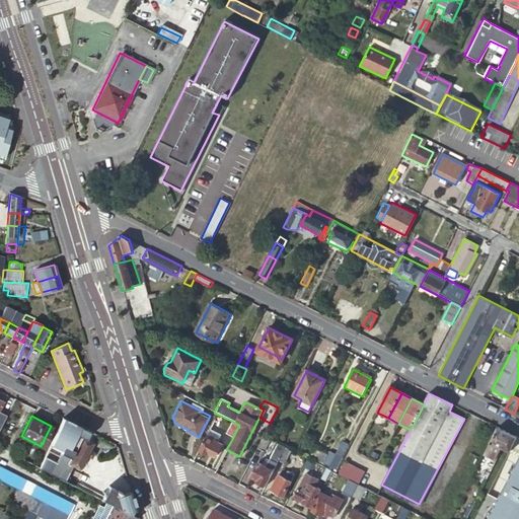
[(72,429),(75,424),(69,421),(66,426),(72,429)]
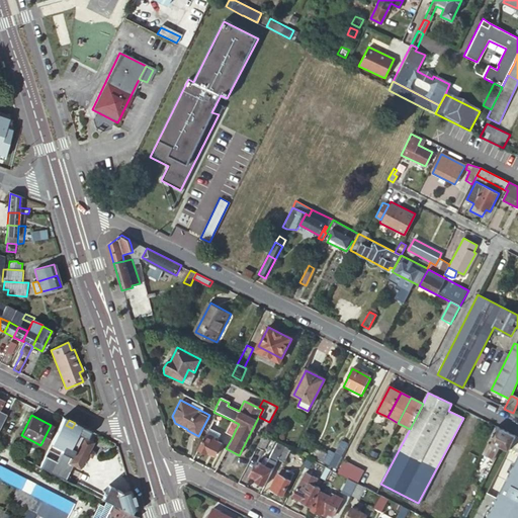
[(232,438),(236,429),(239,424),(231,420),(224,433),(232,438)]
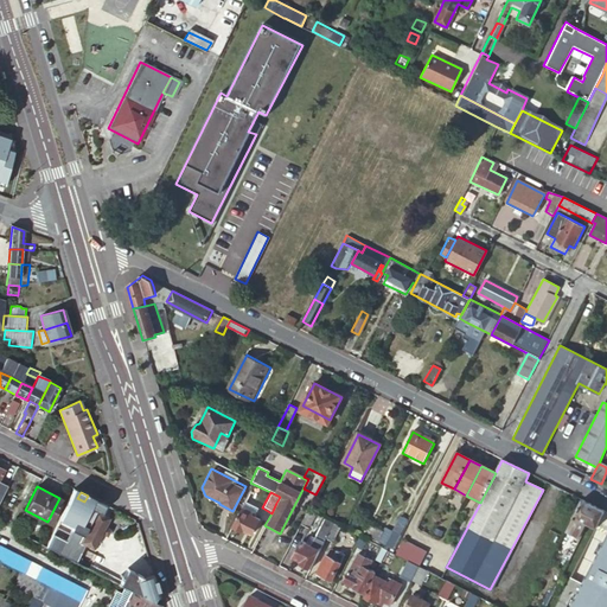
[(604,511),(581,500),(566,530),(580,537),(586,524),(595,528),(604,511)]
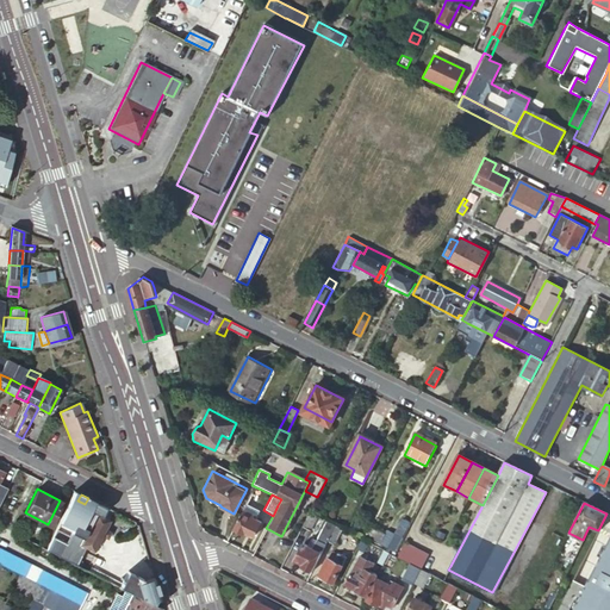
[(110,521),(89,510),(83,522),(81,521),(80,524),(82,526),(81,527),(87,529),(80,545),(94,552),(110,521)]
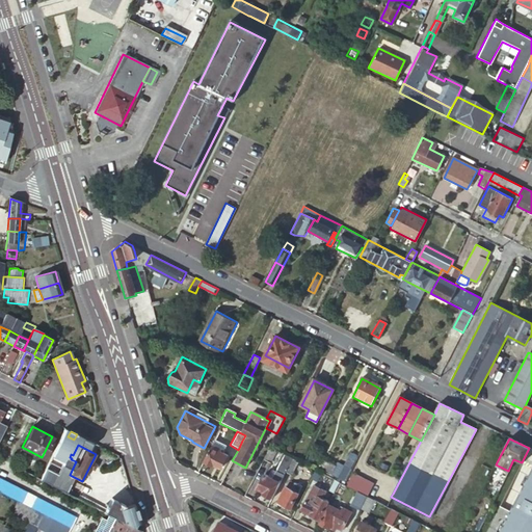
[(210,447),(202,462),(211,468),(212,466),(219,470),(225,458),(221,455),(222,453),(210,447)]
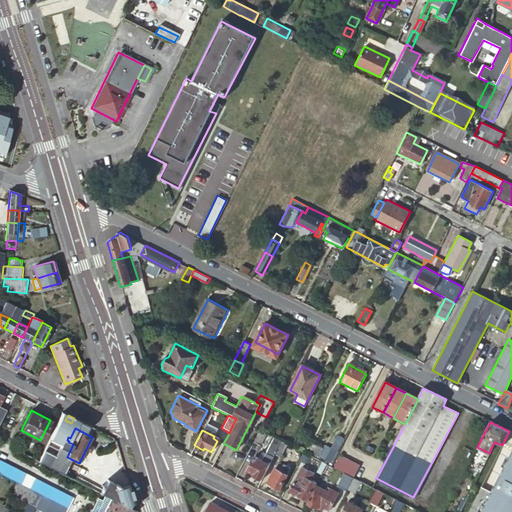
[(258,430),(252,443),(258,446),(264,433),(258,430)]
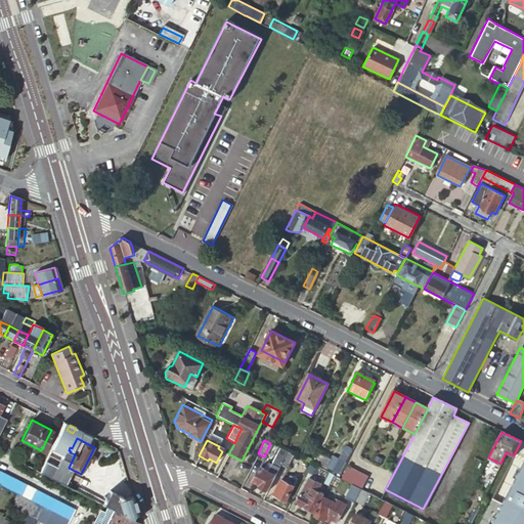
[(256,487),(266,492),(280,465),(288,452),(279,448),(267,472),(259,468),(251,482),(257,485),(256,487)]
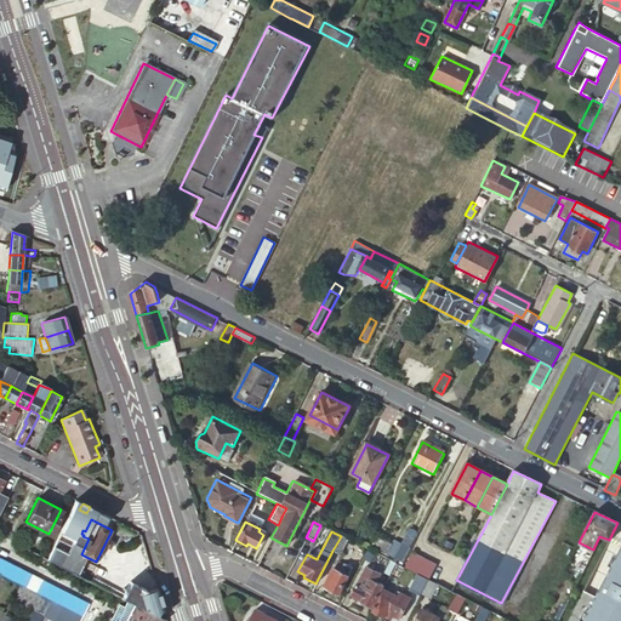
[(398,547),(375,535),(370,543),(394,556),(393,557),(400,562),(408,546),(400,542),(398,547)]
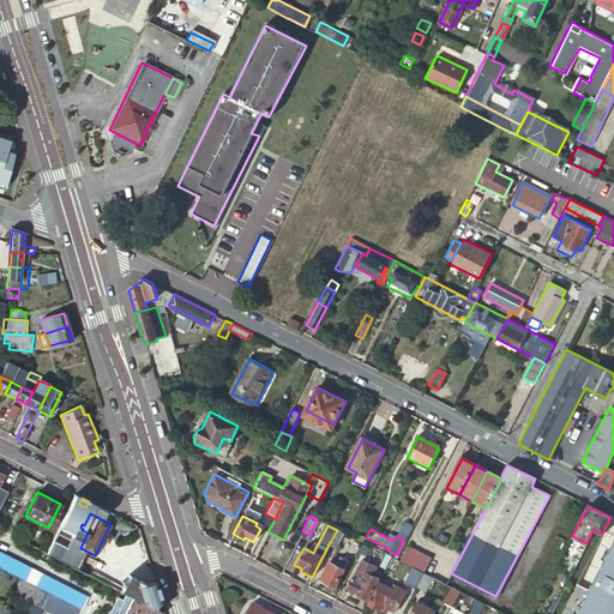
[(337,530),(329,545),(335,548),(342,533),(337,530)]
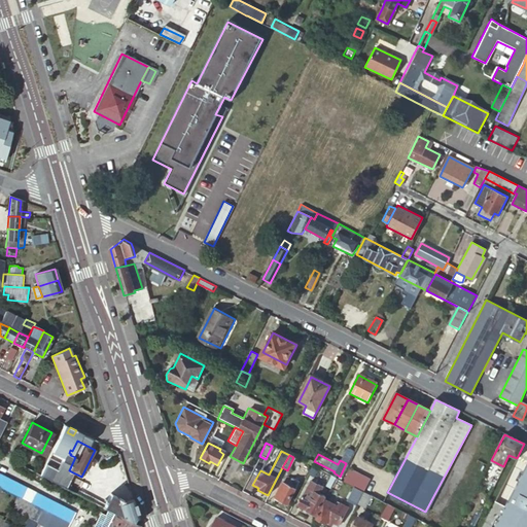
[(503,511),(493,504),(481,526),(526,526),(526,463),(504,508),(503,511)]
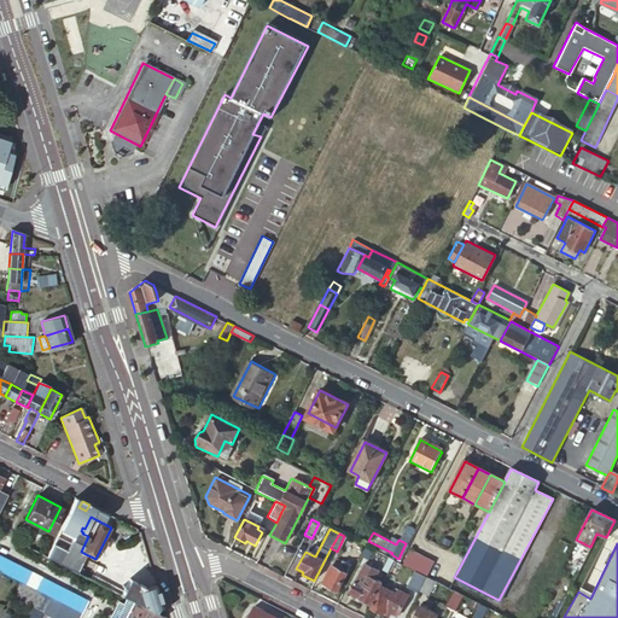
[(365,547),(359,560),(363,564),(371,549),(365,547)]
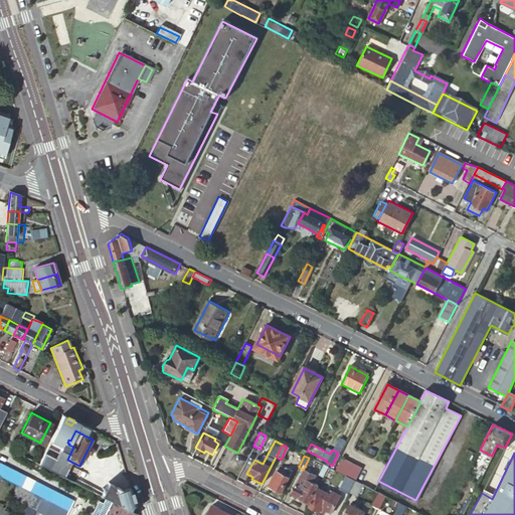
[(51,500),(57,489),(0,461),(0,474),(16,483),(41,496),(51,500)]
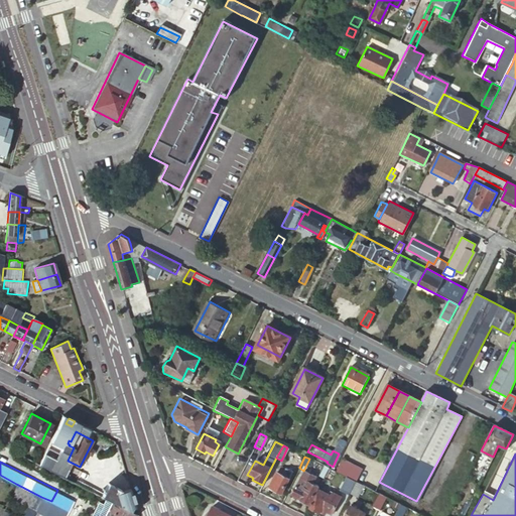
[(325,474),(328,468),(324,466),(317,478),(321,480),(325,474)]
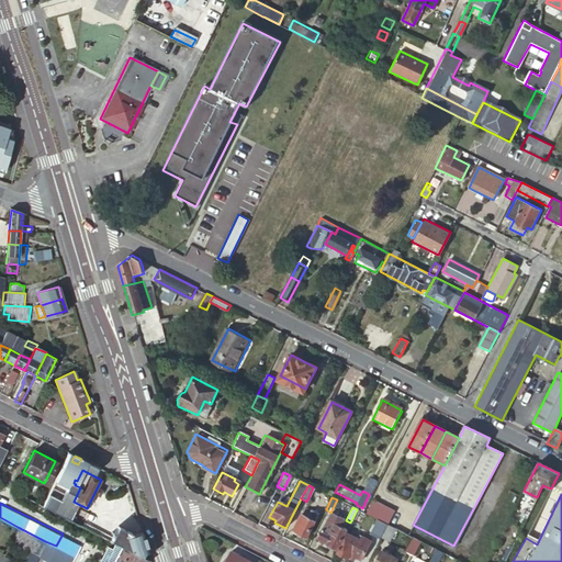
[(393,510),(386,507),(380,521),(386,525),(393,510)]
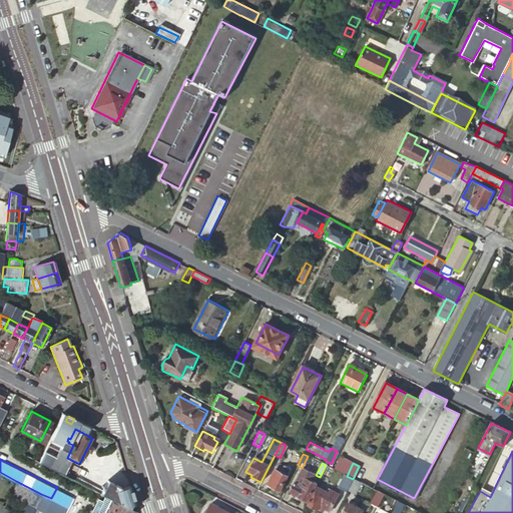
[(279,473),(282,467),(277,464),(266,483),(271,486),(271,487),(279,491),(286,477),(279,473)]
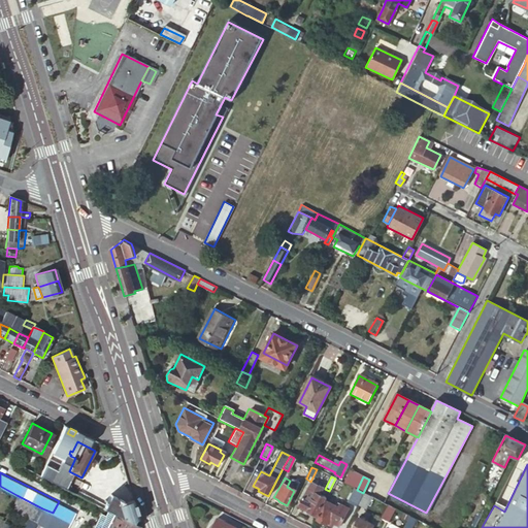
[(342,483),(340,482),(335,479),(332,485),(339,489),(342,483)]
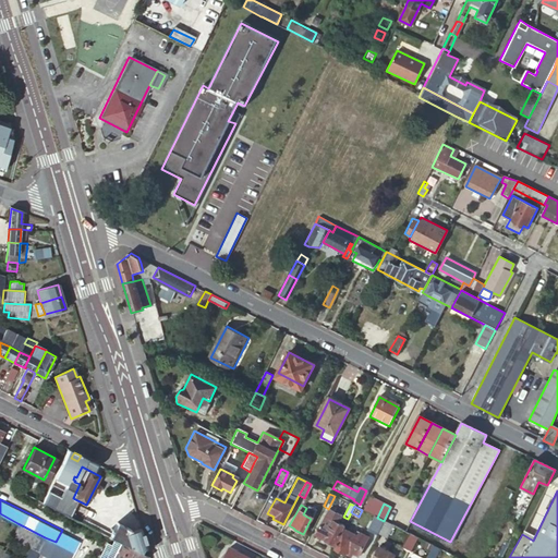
[(307,507),(306,508),(303,514),(311,519),(315,510),(307,507)]
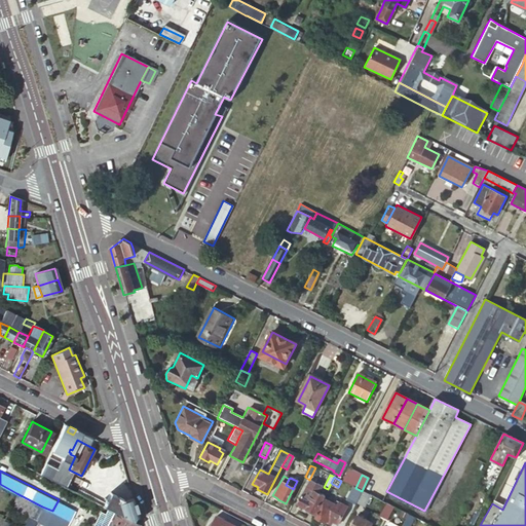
[(355,488),(352,486),(345,499),(354,503),(362,491),(355,488)]
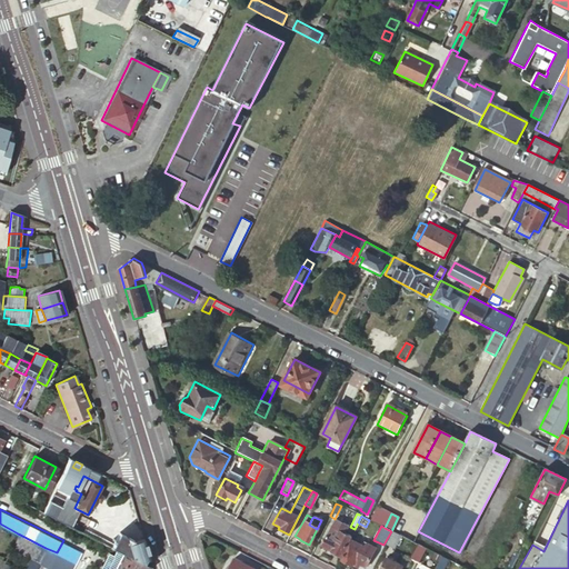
[(349,537),(330,527),(320,546),(329,551),(329,552),(339,557),(349,537)]
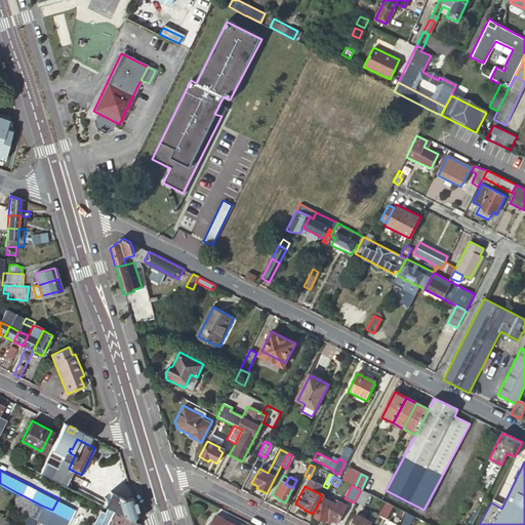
[(361,490),(354,502),(360,506),(367,493),(361,490)]
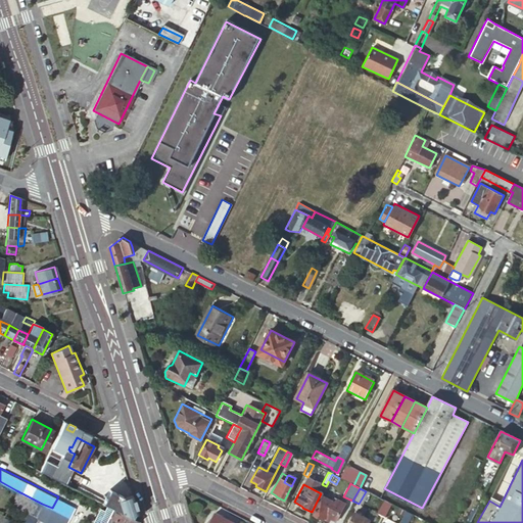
[(384,488),(379,498),(382,500),(391,504),(396,507),(405,511),(412,514),(418,517),(422,508),(384,488)]
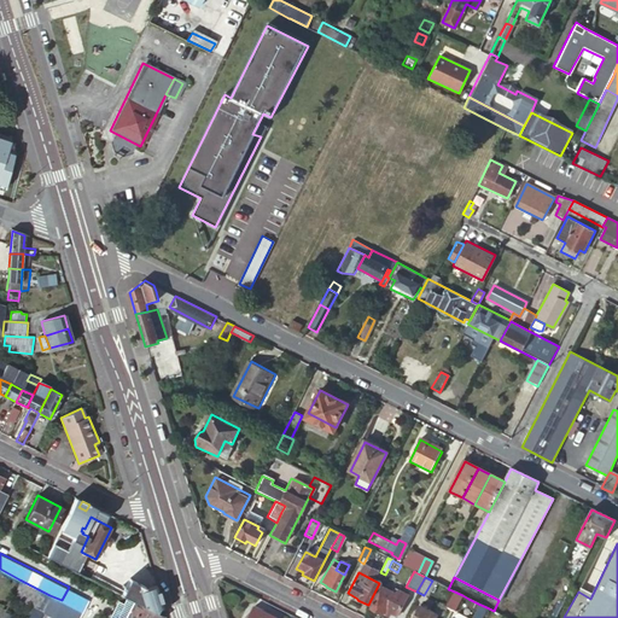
[(12,594),(42,610),(50,595),(19,579),(12,594)]
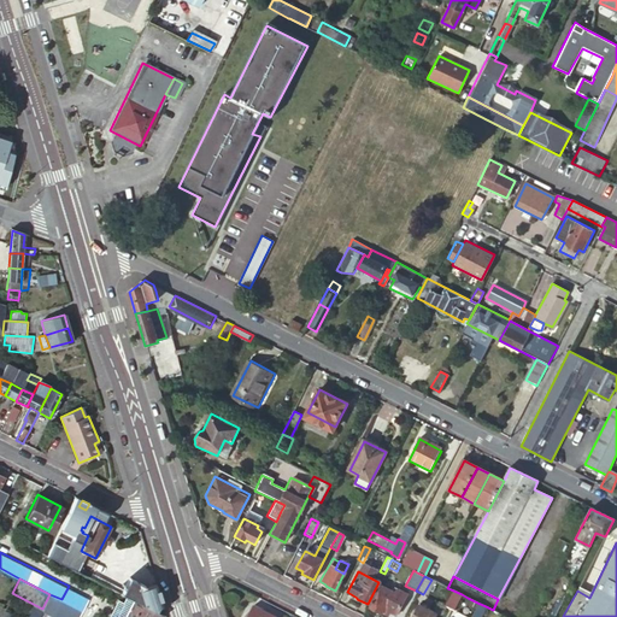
[(130,583),(123,595),(136,601),(142,591),(130,583)]
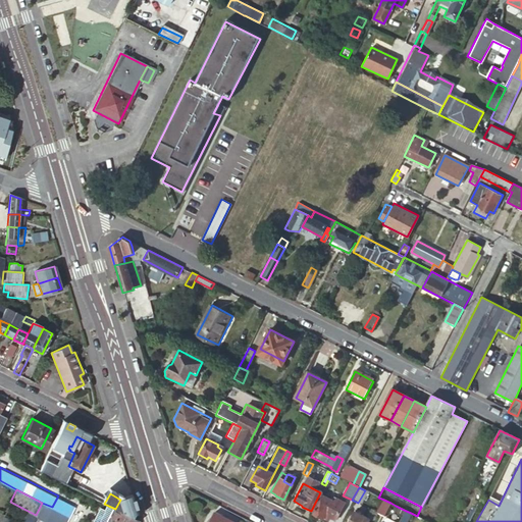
[(332,500),(321,494),(312,514),(323,520),(325,516),(335,521),(345,504),(333,498),(332,500)]
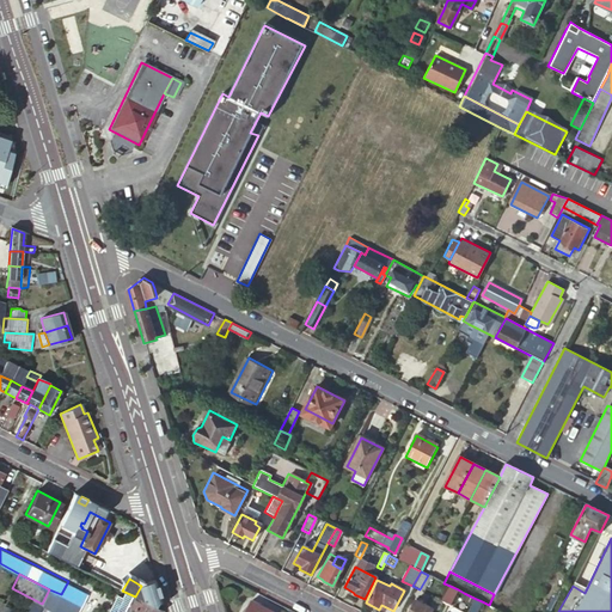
[(61,594),(79,604),(86,591),(68,581),(61,594)]
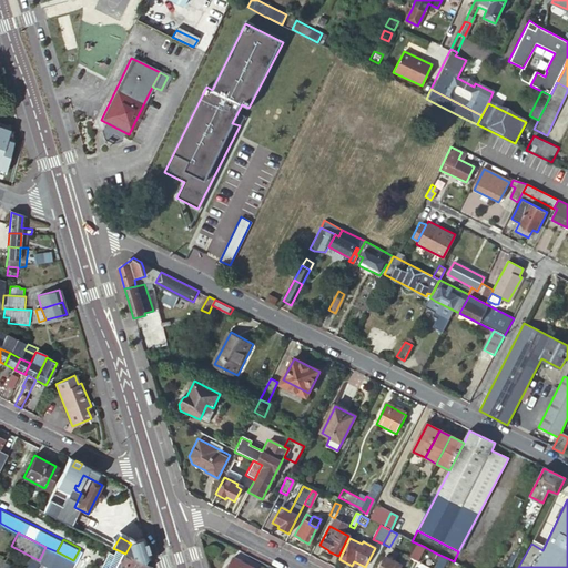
[(415,543),(406,558),(416,564),(425,547),(415,543)]
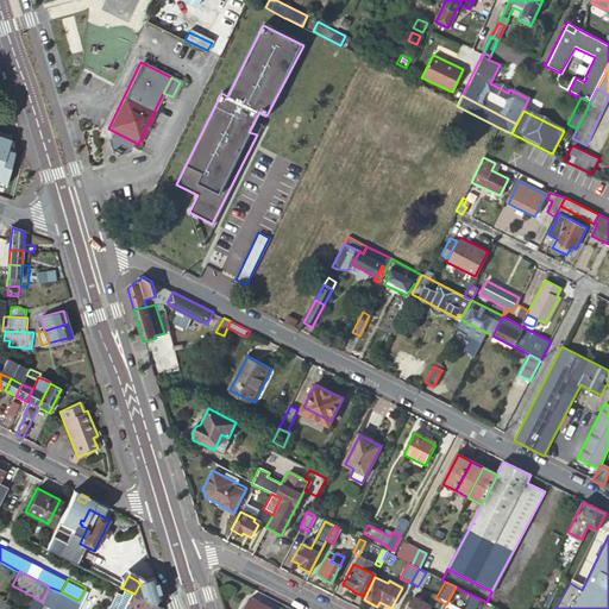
[(74,608),(79,601),(61,591),(49,586),(42,601),(55,608),(52,608),(74,608)]
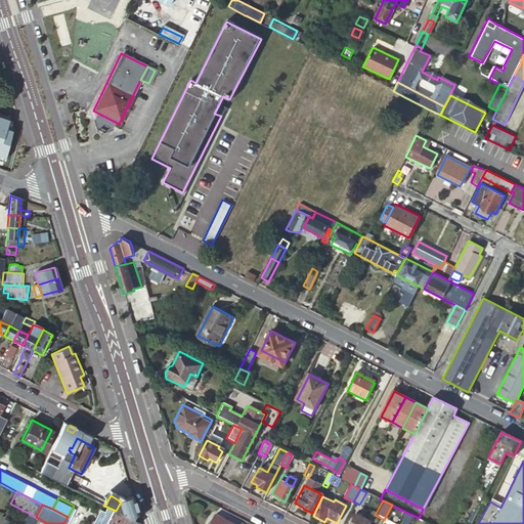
[(132,523),(134,521),(116,511),(104,506),(102,511),(111,515),(110,517),(107,516),(104,523),(107,523),(132,523)]
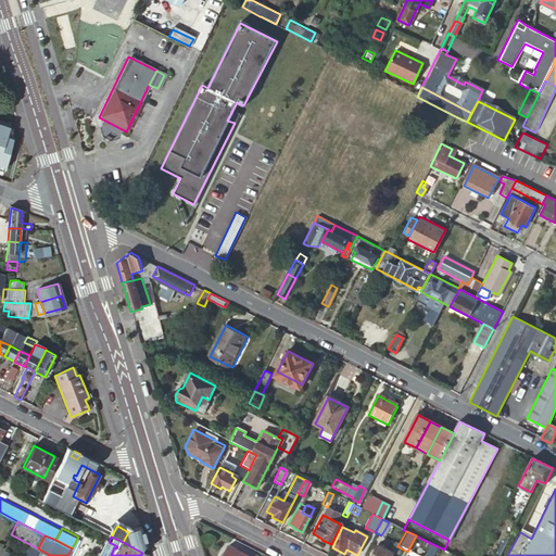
[(432,555),(438,546),(430,543),(424,555),(432,555)]
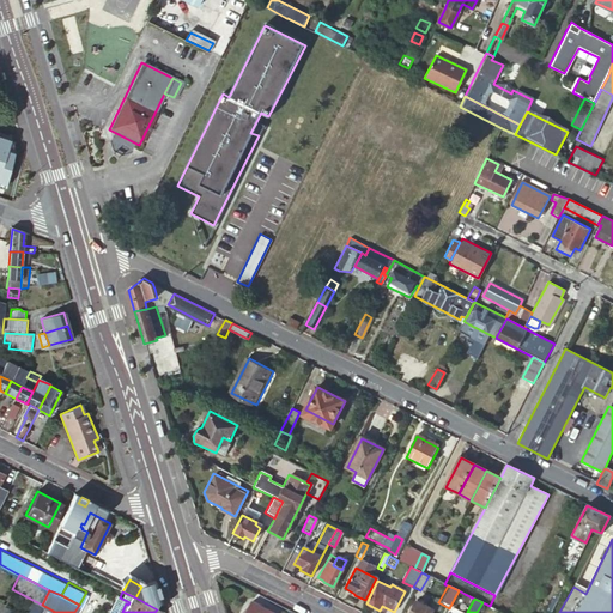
[(246,612),(274,612),(253,601),(246,612)]
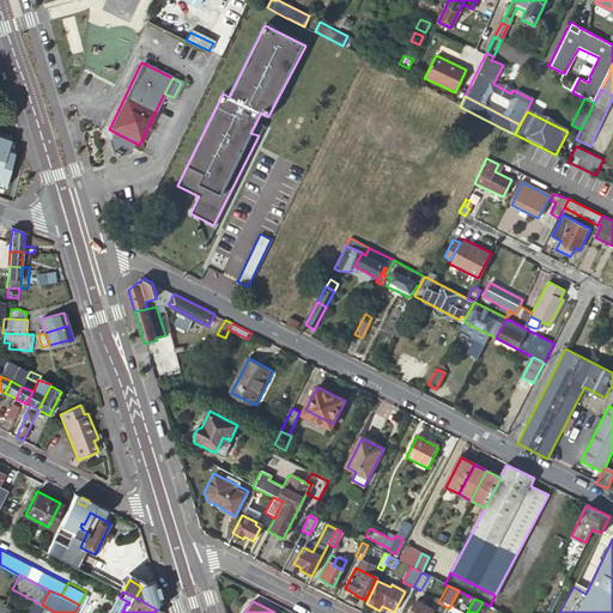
[(430,612),(431,611),(414,602),(407,612),(430,612)]
